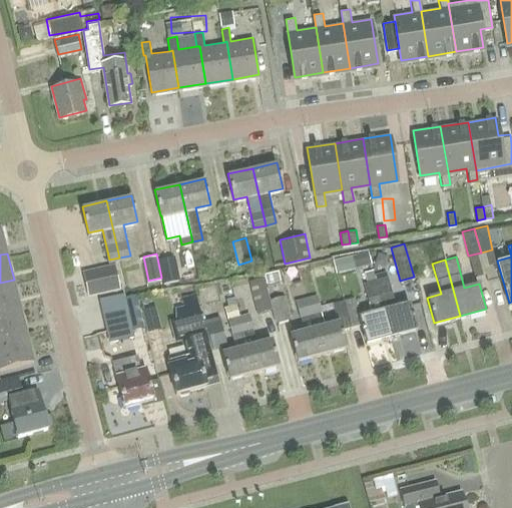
[(115,262),(83,270),(88,293),(121,286),(115,262)]
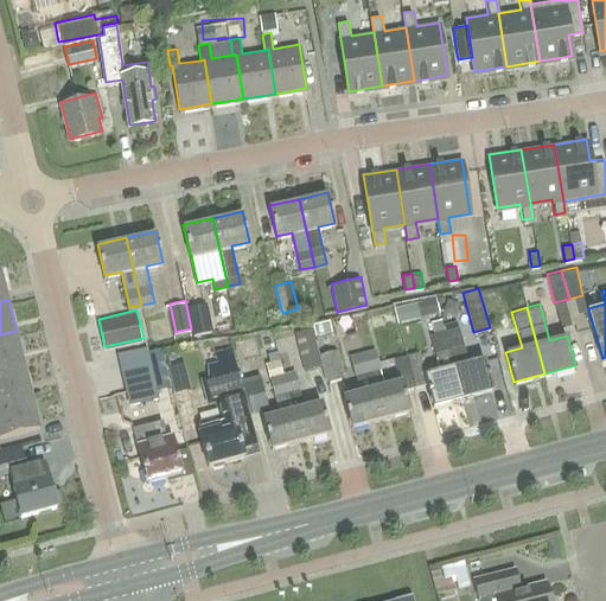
[(445,328),(464,396),(493,388),(485,357),(467,362),(458,325),(445,328)]
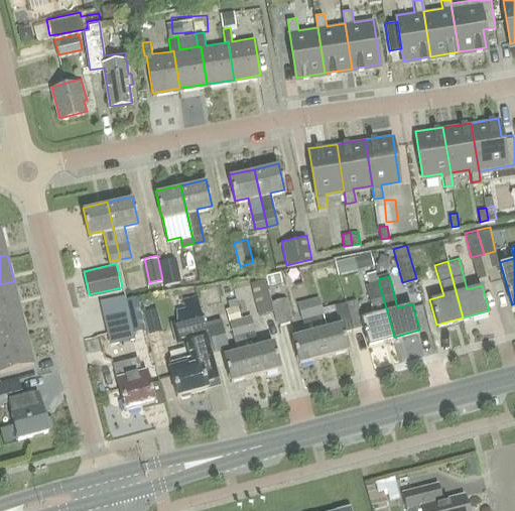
[(271,299),(267,283),(267,284),(265,277),(250,280),(259,313),(273,309),(271,299)]
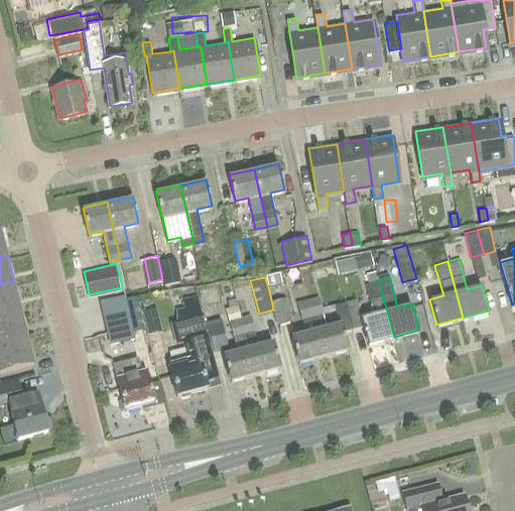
[(369,344),(394,337),(378,279),(365,283),(374,314),(361,317),(356,297),(345,300),(352,328),(363,325),(369,344)]
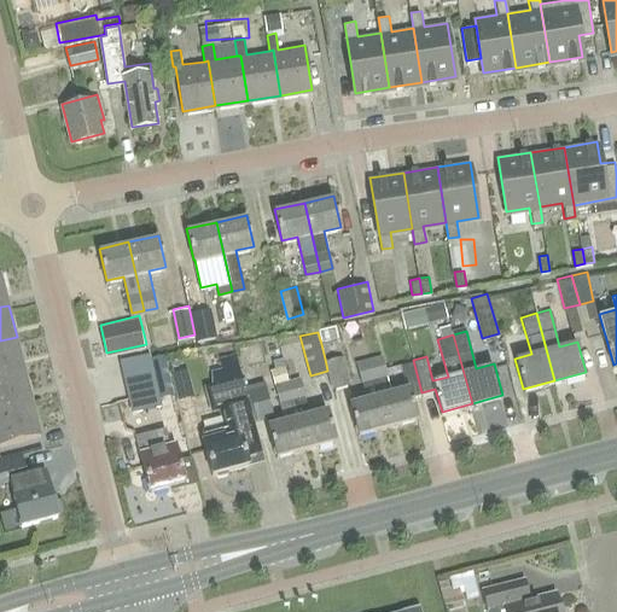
[(0,374),(24,369),(17,337),(0,341),(0,374)]
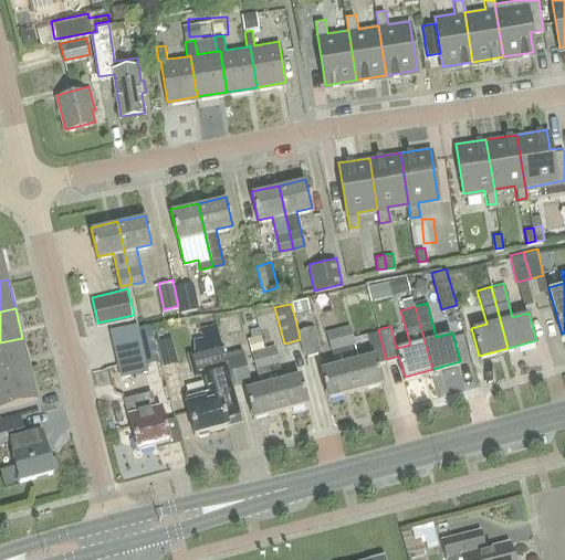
[(139,333),(138,325),(137,320),(111,327),(114,339),(139,333)]
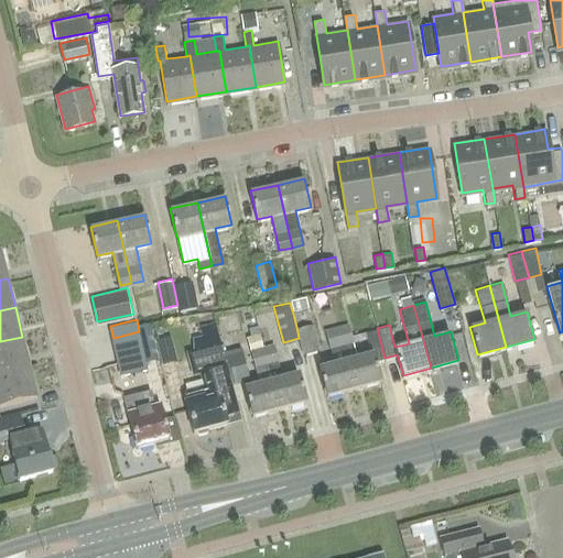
[(159,357),(150,320),(138,324),(139,331),(142,343),(144,356),(145,359),(159,357)]
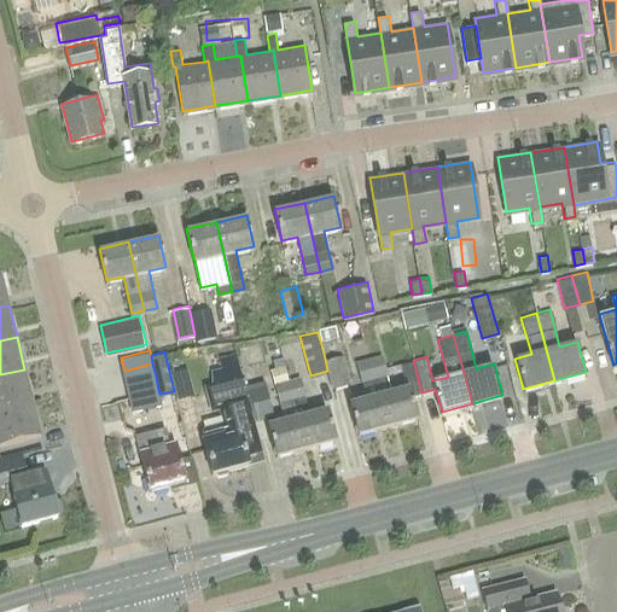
[(325,359),(327,371),(331,386),(350,382),(344,354),(325,359)]
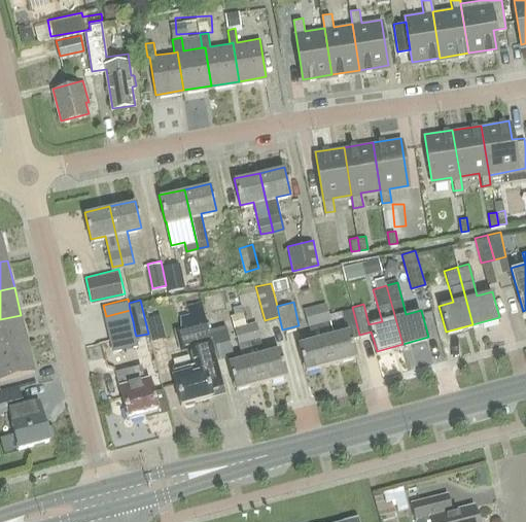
[(315,304),(331,363),(356,356),(350,337),(359,335),(352,307),(341,310),(346,331),(332,335),(323,302),(315,304)]
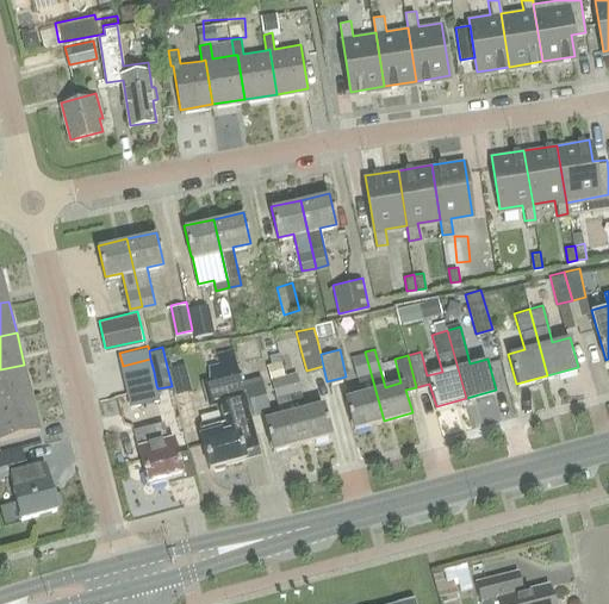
[(355,428),(384,421),(365,352),(350,355),(361,393),(347,398),(355,428)]
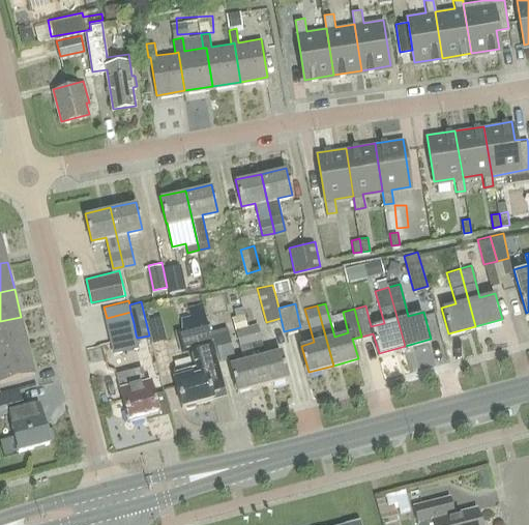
[(130,312),(107,318),(109,328),(134,323),(130,312)]
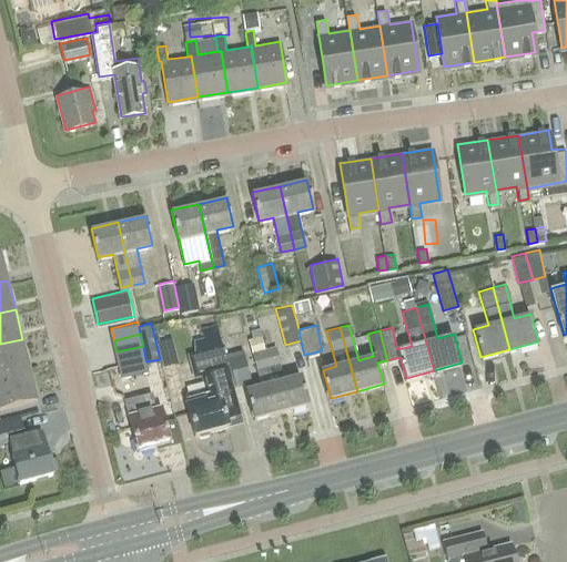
[(254,419),(282,411),(264,347),(263,347),(260,334),(246,337),(261,387),(246,390),(254,419)]
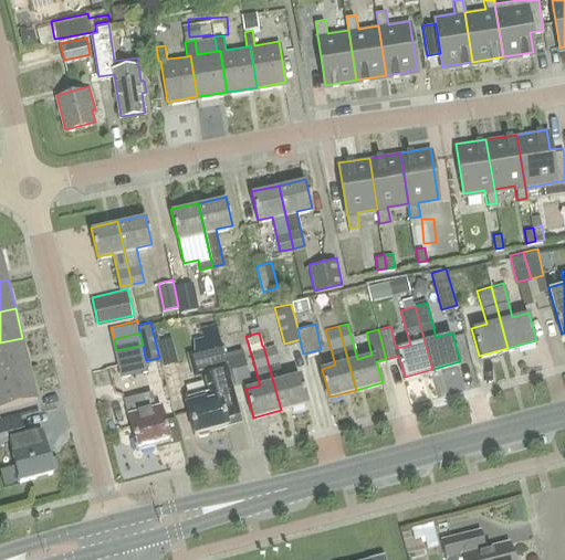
[(0,373),(30,367),(22,338),(0,342),(0,373)]
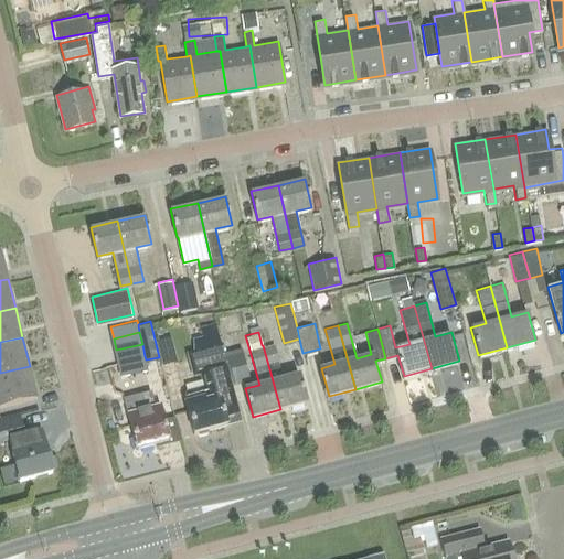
[(263,345),(280,409),(307,401),(299,374),(283,378),(273,343),(263,345)]
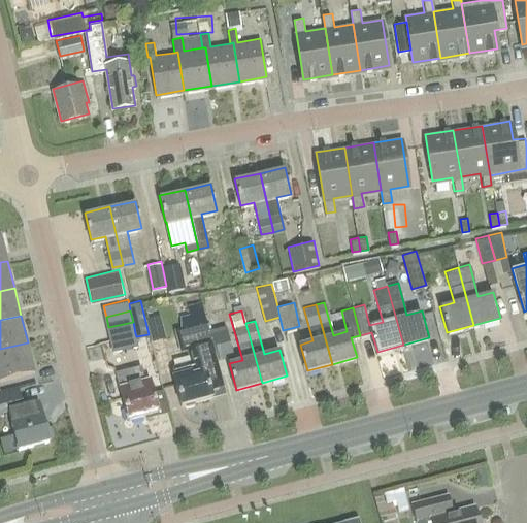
[(133,322),(108,327),(111,338),(135,333),(133,322)]
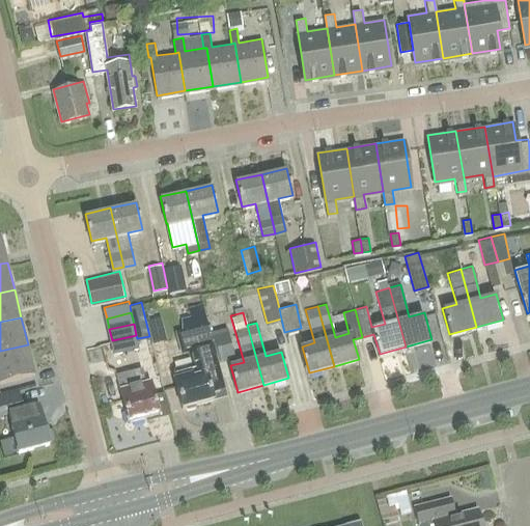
[(208,325),(186,331),(190,344),(213,338),(210,329),(208,325)]
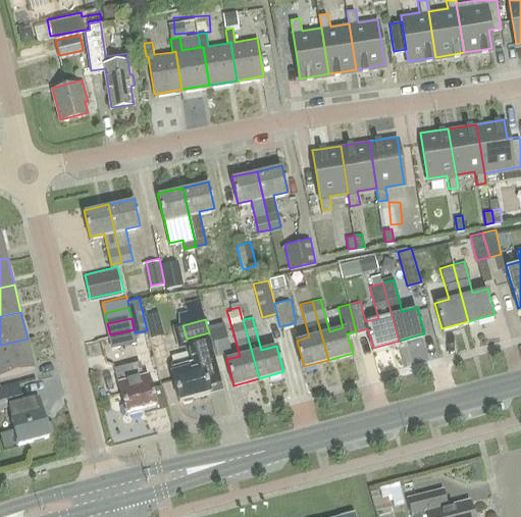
[(209,332),(214,353),(229,349),(221,319),(206,323),(209,332)]
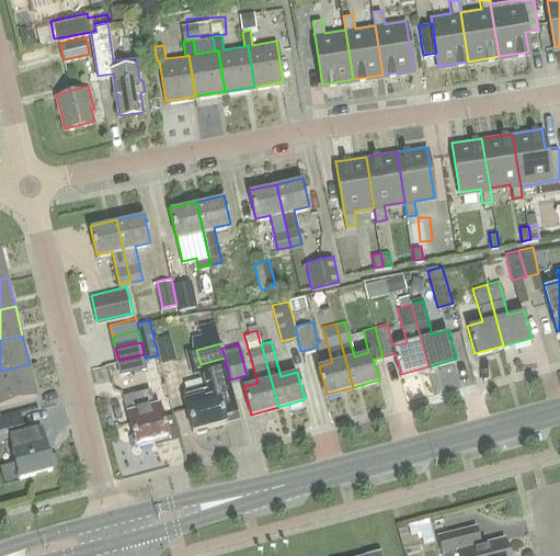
[(145,358),(144,354),(118,360),(122,372),(147,365),(145,358)]
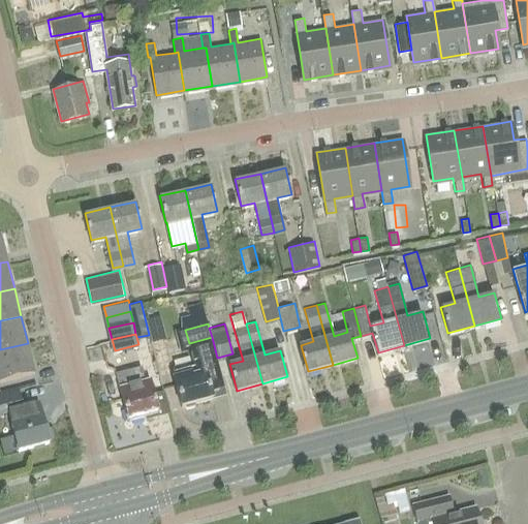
[(213,397),(211,389),(225,384),(217,358),(212,337),(189,343),(194,365),(173,370),(182,405),(184,404),(187,407),(194,405),(194,402),(213,397)]
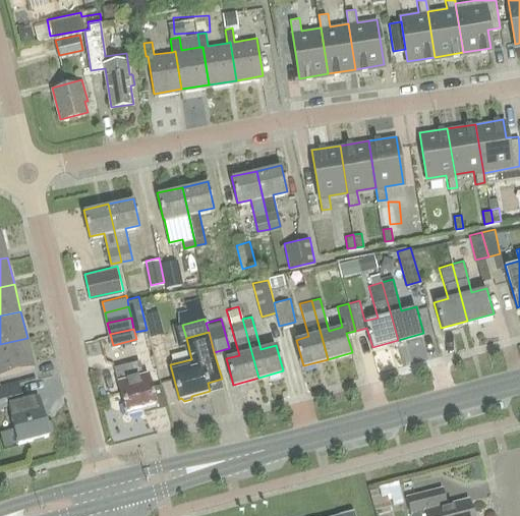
[(0,373),(34,364),(27,338),(0,344),(0,373)]
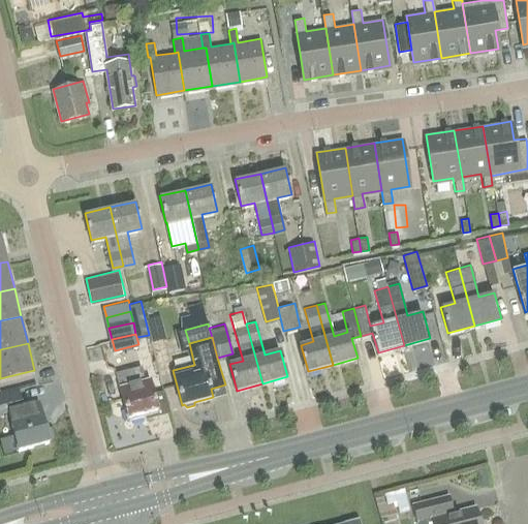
[(142,365),(116,372),(128,420),(159,411),(153,387),(152,388),(149,378),(146,379),(142,365)]
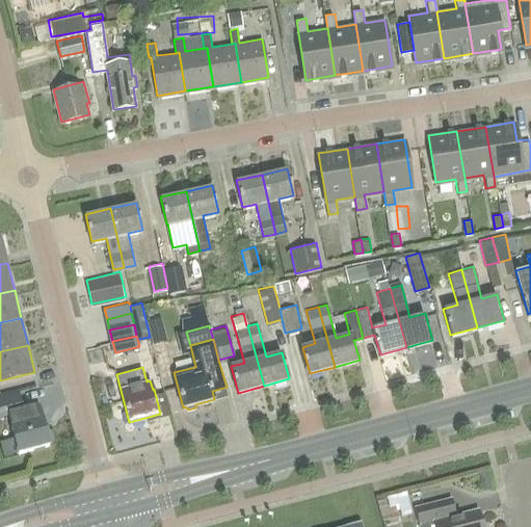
[(20,396),(0,400),(0,414),(12,412),(16,423),(11,424),(18,451),(49,443),(48,439),(52,439),(49,428),(46,428),(43,417),(36,418),(33,405),(24,409),(20,396)]
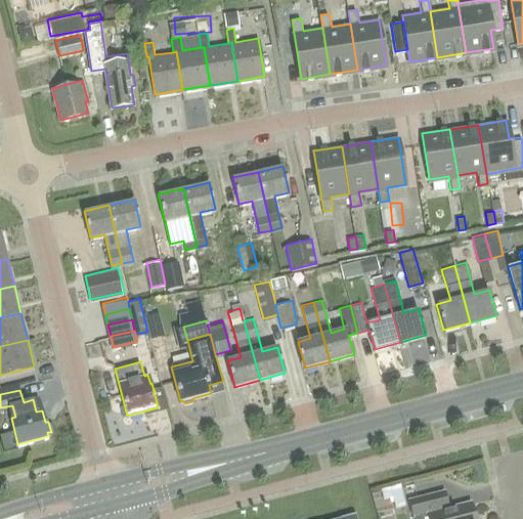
[(475,518),(471,500),(447,506),(444,493),(443,488),(408,498),(409,503),(413,518),(475,518)]
